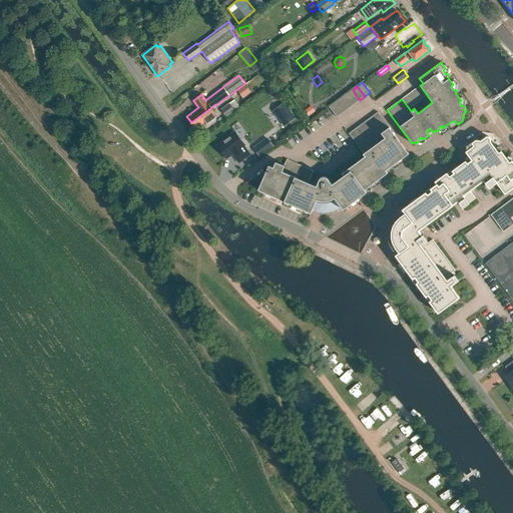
[(360,100),(353,90),(348,93),(356,103),(360,100)]
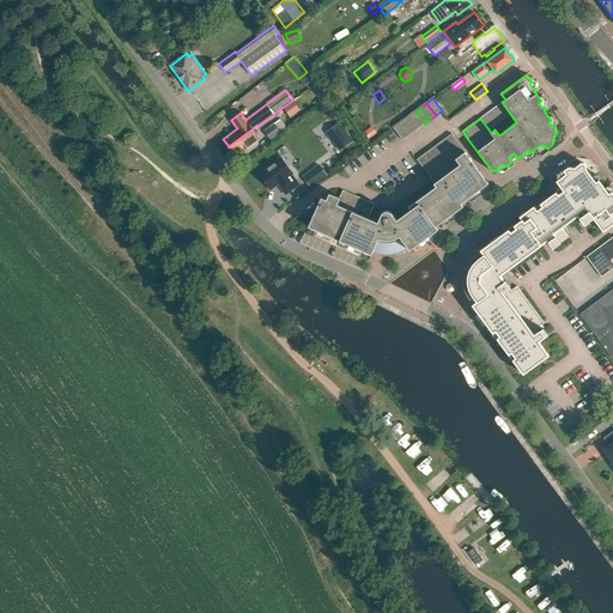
[(425,123),(416,111),(411,115),(419,127),(425,123)]
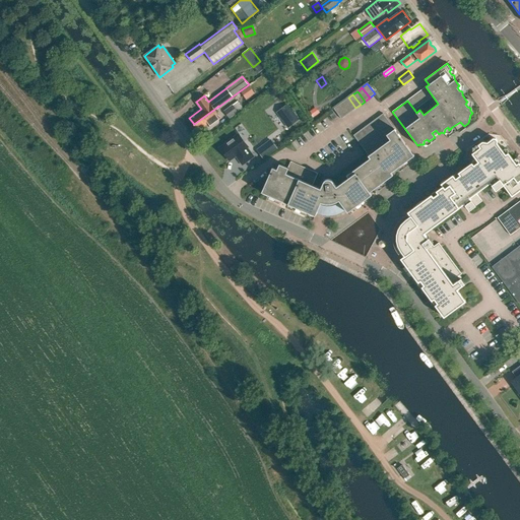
[(355,108),(348,98),(343,102),(351,112),(355,108)]
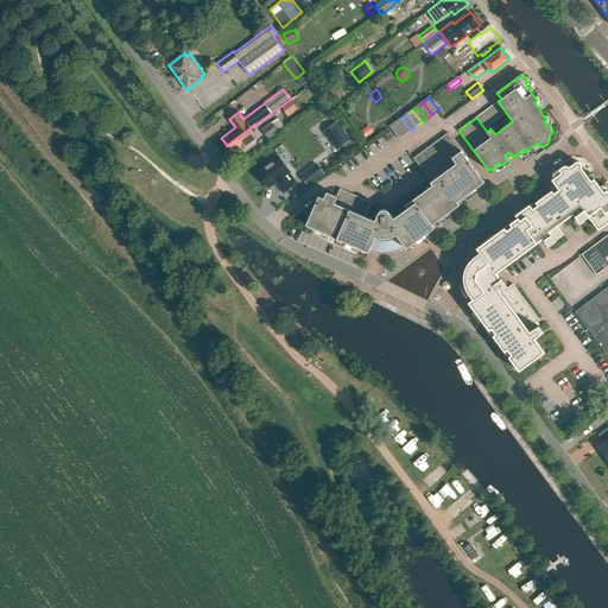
[(411,131),(401,119),(396,122),(405,134),(411,131)]
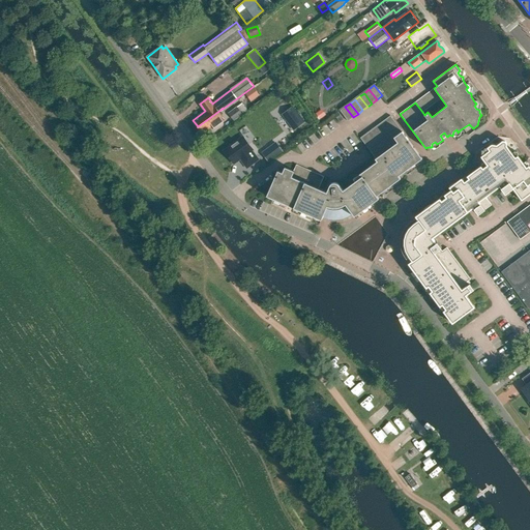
[(237,107),(228,113),(233,121),(242,114),(237,107)]
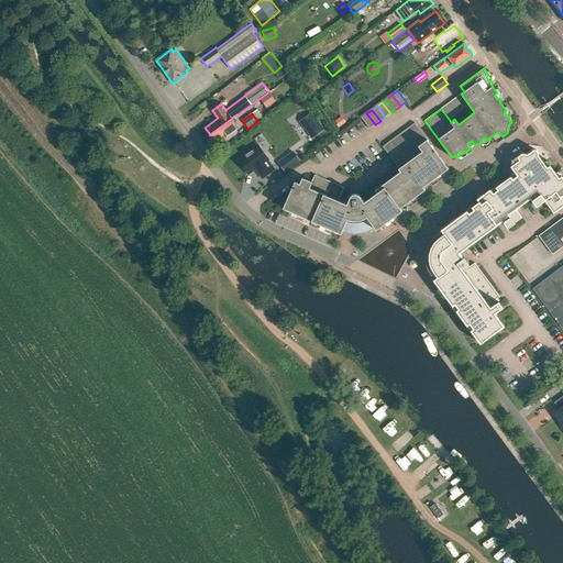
[(375,124),(366,113),(361,118),(370,129),(375,124)]
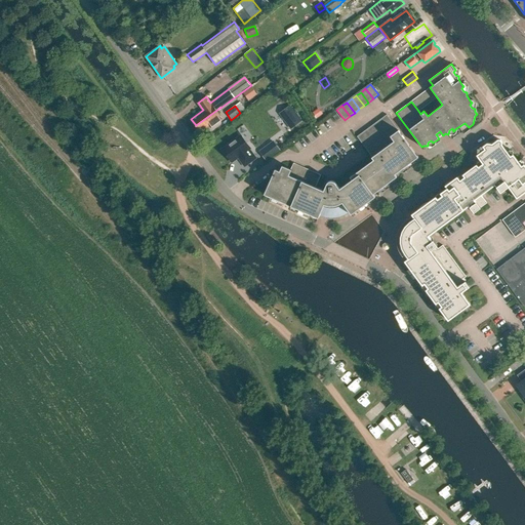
[(221,113),(218,109),(196,125),(201,131),(209,126),(210,128),(224,119),(221,116),(220,116),(219,114),(221,113)]
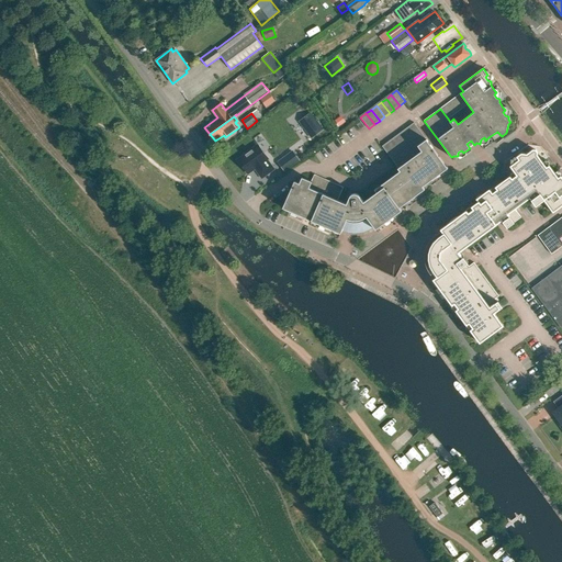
[(423,134),(414,123),(408,126),(417,137),(419,136),(423,134)]
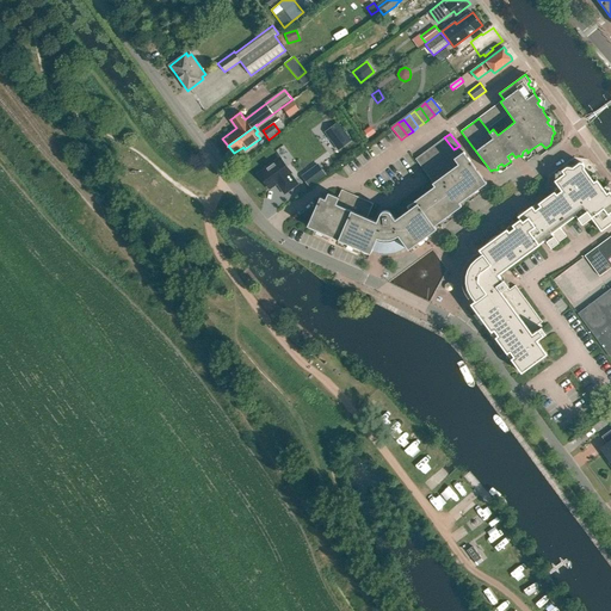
[(339,149),(350,141),(346,136),(335,144),(339,149)]
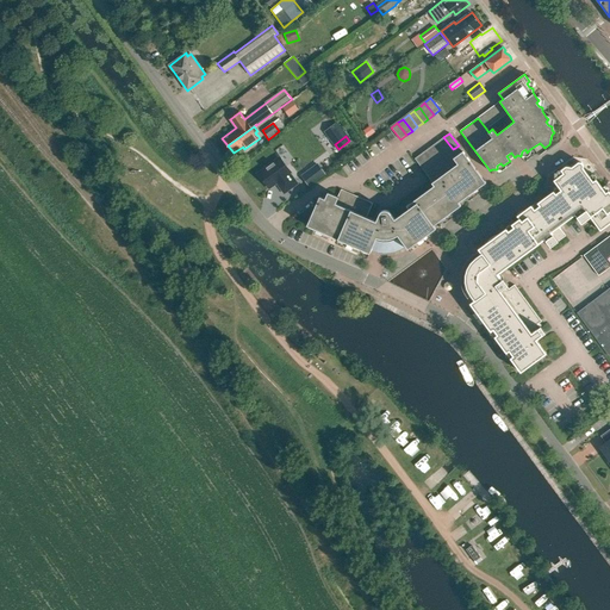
[(453,149),(443,137),(437,142),(447,154),(453,149)]
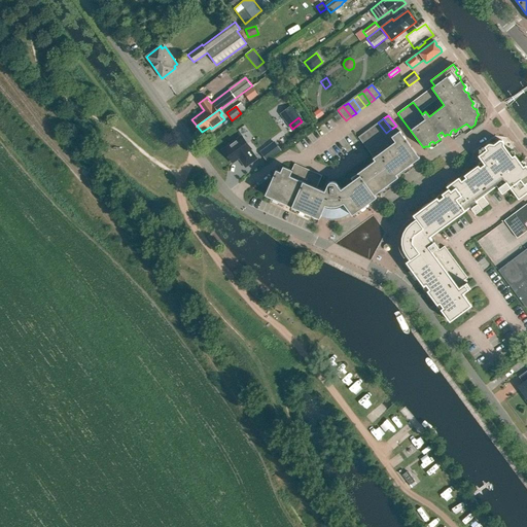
[(386,133),(378,123),(374,126),(381,137),(386,133)]
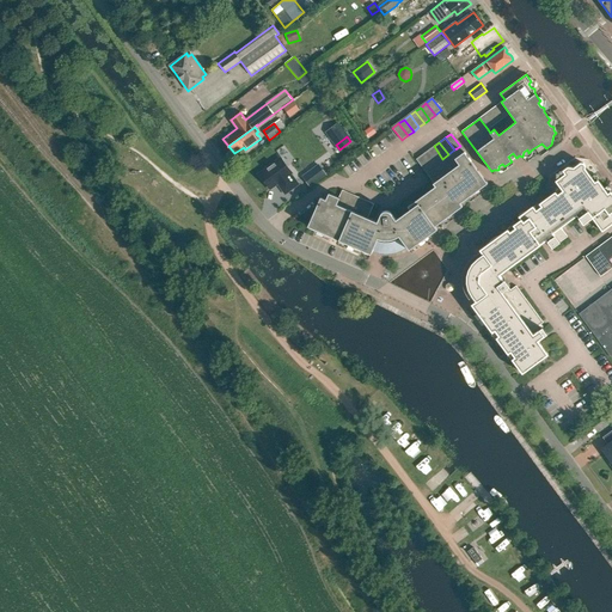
[(442,159),(434,146),(428,151),(436,163),(442,159)]
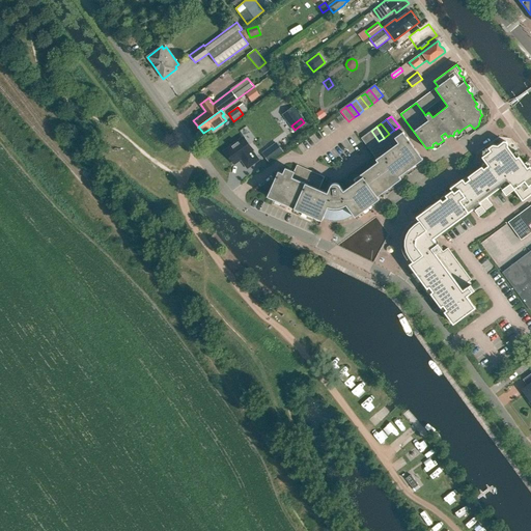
[(406,171),(416,164),(423,159),(402,132),(400,133),(396,129),(394,130),(389,134),(384,138),(379,141),(373,145),(369,148),(376,159),(375,159),(378,162),(354,179),(356,182),(343,191),(339,186),(339,185),(338,184),(337,184),(336,183),(335,183),(334,183),(333,184),(332,184),(331,185),(331,186),(330,186),(330,187),(327,192),(319,189),(325,176),(297,165),(295,171),(285,167),(283,173),(278,171),(276,177),(267,196),(271,198),(276,200),(286,205),(302,212),(304,210),(314,214),(313,217),(322,221),(323,218),(328,220),(333,220),(338,220),(343,219),(348,217),(353,215),(355,217),(362,212),(361,208),(370,201),(372,204),(380,199),(378,196),(385,191),(394,185),(401,178),(399,176),(406,171)]
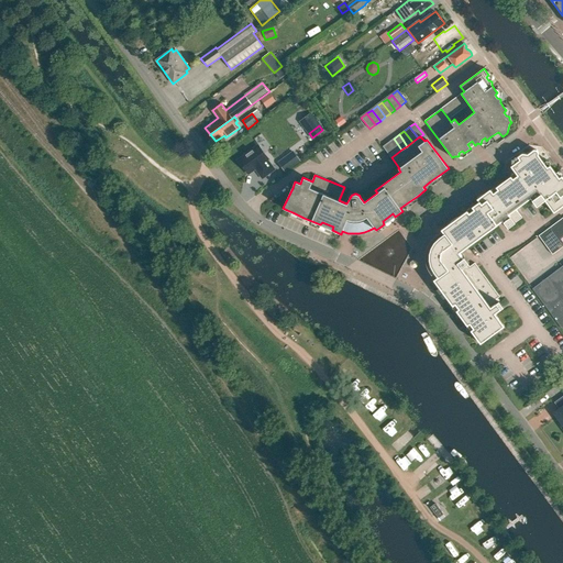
[(401,150),(394,139),(388,143),(396,154),(401,150)]
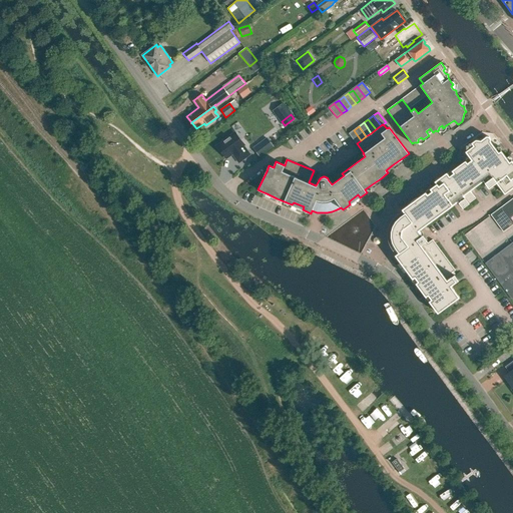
[(361,140),(354,130),(349,133),(357,143),(361,140)]
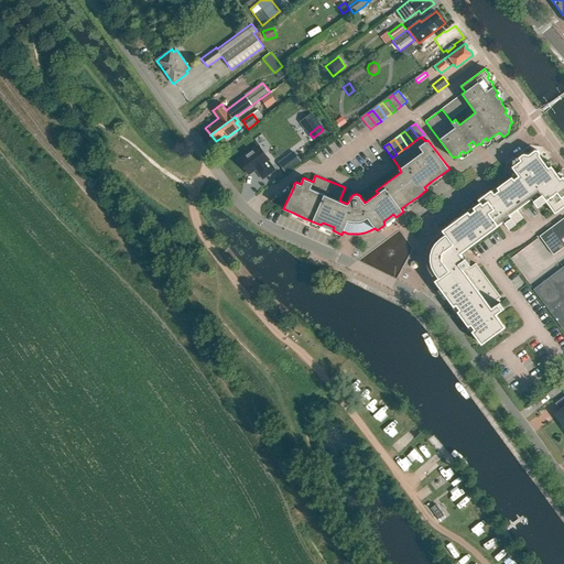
[(269,159),(259,145),(239,161),(248,174),(257,167),(259,171),(258,172),(263,179),(274,170),(267,160),(269,159)]
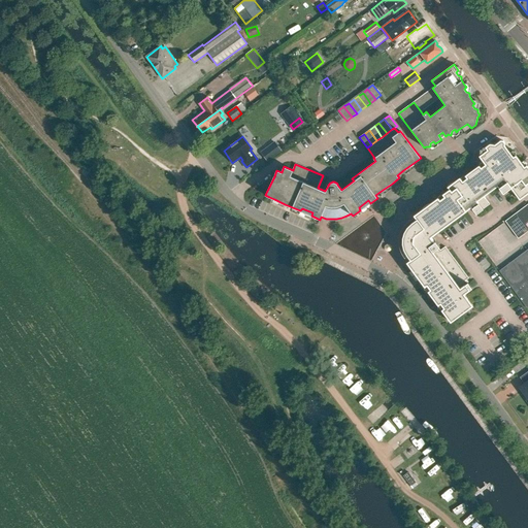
[(503,141),(500,140),(494,144),(489,144),(485,147),(486,149),(487,151),(483,154),(479,157),(481,159),(483,162),(485,165),(481,168),(480,166),(479,165),(471,170),(465,175),(466,178),(462,182),(460,178),(459,177),(459,178),(458,178),(454,182),(452,184),(448,187),(447,187),(448,188),(449,190),(450,189),(466,211),(471,207),(476,215),(490,204),(484,196),(489,192),(497,187),(500,191),(503,194),(510,189),(513,191),(519,200),(527,193),(527,167),(527,166),(526,165),(524,167),(521,163),(516,156),(513,157),(509,154),(504,145),(504,143),(503,141)]
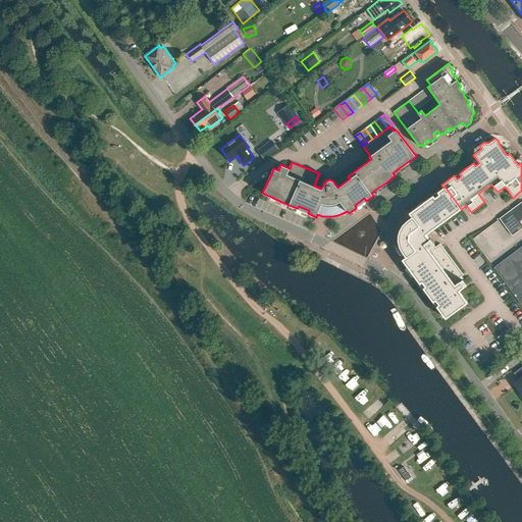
[(271,141),(258,151),(264,159),(277,149),(271,141)]
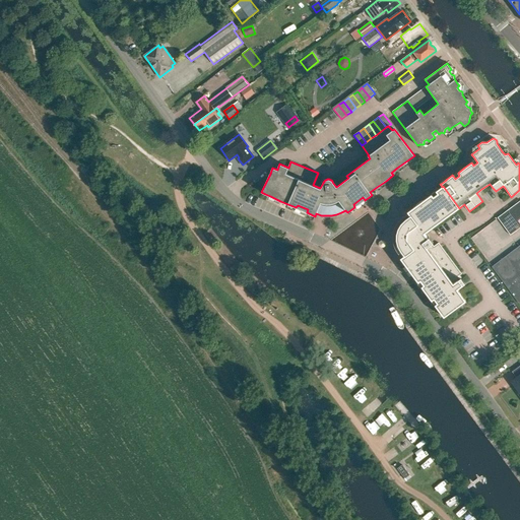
[(461,274),(439,243),(434,247),(432,244),(433,244),(429,238),(428,239),(425,234),(426,233),(432,228),(459,208),(443,186),(442,187),(436,191),(438,194),(433,197),(431,195),(424,200),(414,207),(407,212),(407,213),(410,216),(405,219),(403,216),(401,218),(399,220),(397,222),(396,224),(394,228),(393,231),(393,233),(392,236),(392,239),(393,242),(393,245),(394,248),(395,250),(397,253),(398,254),(400,252),(404,256),(401,258),(400,259),(405,266),(412,275),(417,282),(420,281),(424,285),(421,287),(432,301),(434,299),(437,304),(435,305),(444,317),(465,302),(457,289),(464,284),(460,278),(459,279),(458,276),(459,275),(461,274)]
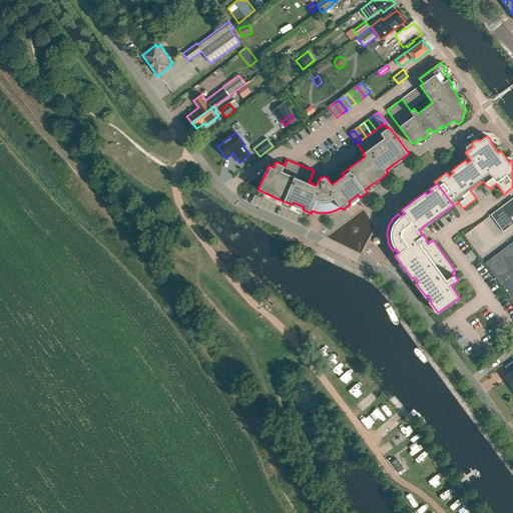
[(512,223),(508,217),(512,212),(512,197),(491,214),(503,231),(512,223)]
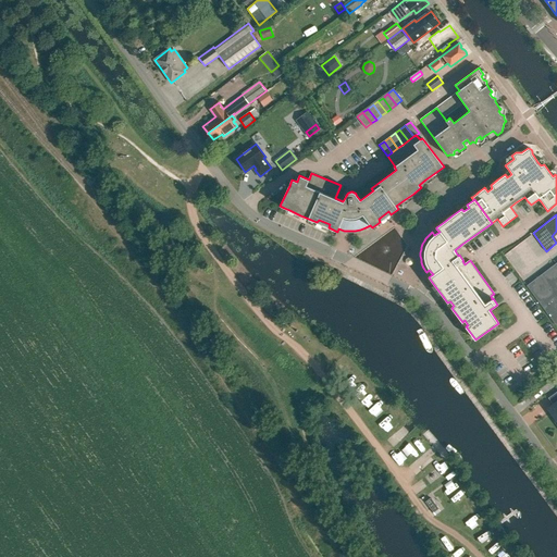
[(556,261),(527,285),(555,324),(556,322),(556,261)]
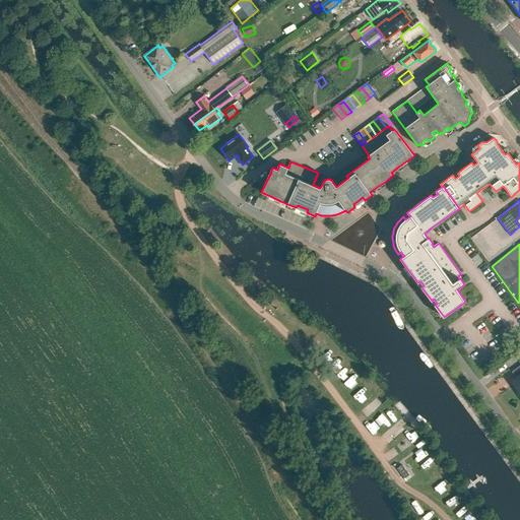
[(397,468),(404,478),(409,474),(402,464),(397,468)]
